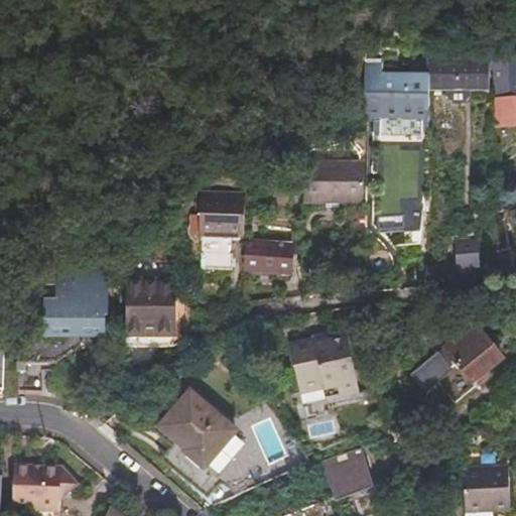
[(473,78),(492,80),(493,48),(434,45),(433,74),(433,76),(450,77),(450,81),(457,88),(466,89),(472,84),(473,78)]
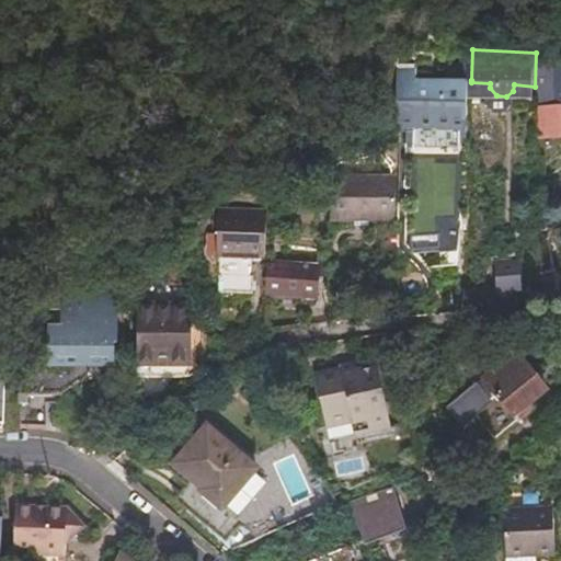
[(560,55),(541,55),(539,124),(557,125),(558,93),(560,93),(560,55)]
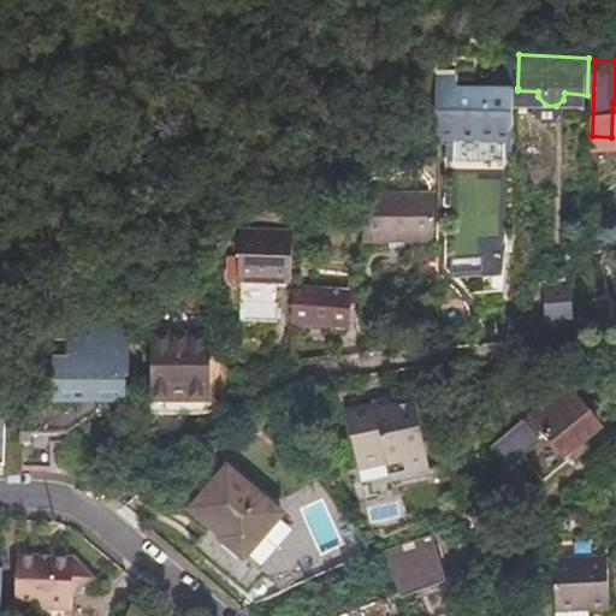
[(516,132),(517,90),(517,88),(457,86),(457,76),(438,76),(437,142),(455,142),(456,130),(507,132),(516,132)]
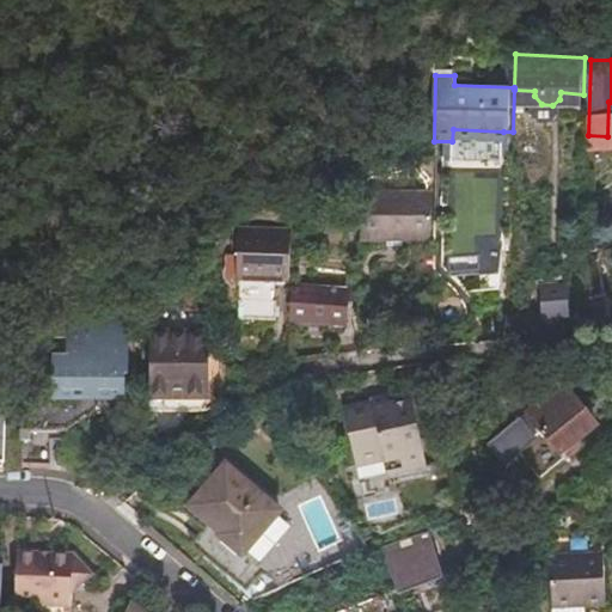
[(503,151),(512,151),(513,132),(503,132),(503,151)]
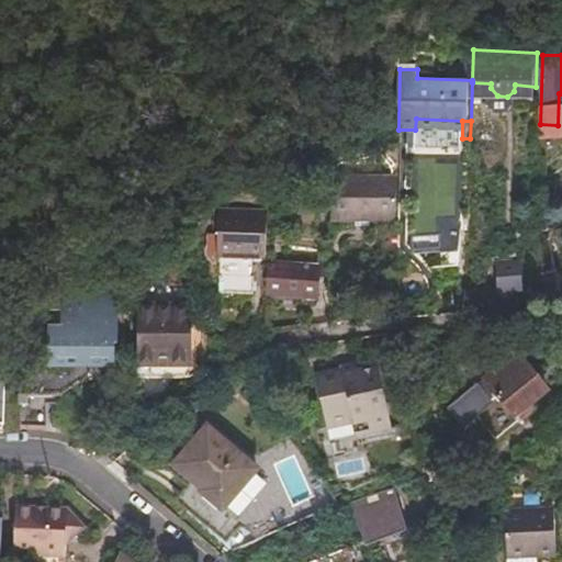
[(397,177),(333,177),(332,217),(357,217),(357,214),(396,215),(397,177)]
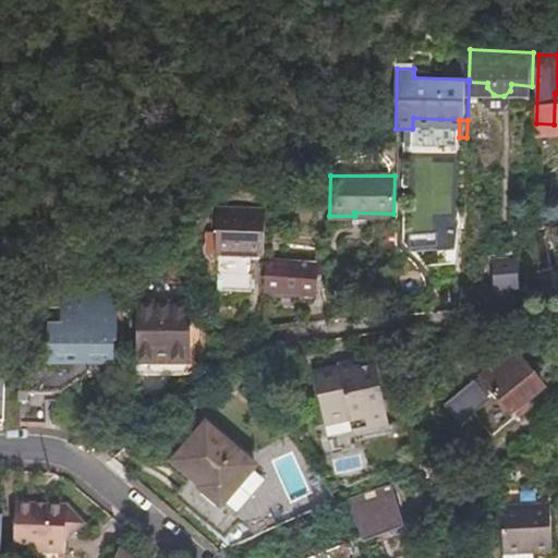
[(266,249),(267,201),(219,201),(218,249),(266,249)]
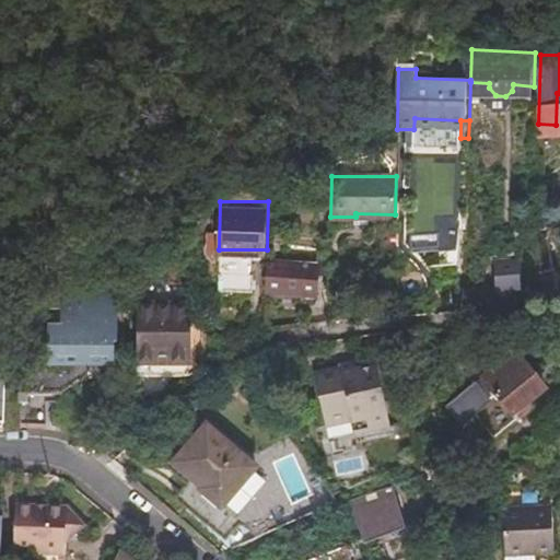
[(316,254),(270,254),(268,287),(284,288),(284,282),(316,283),(316,254)]
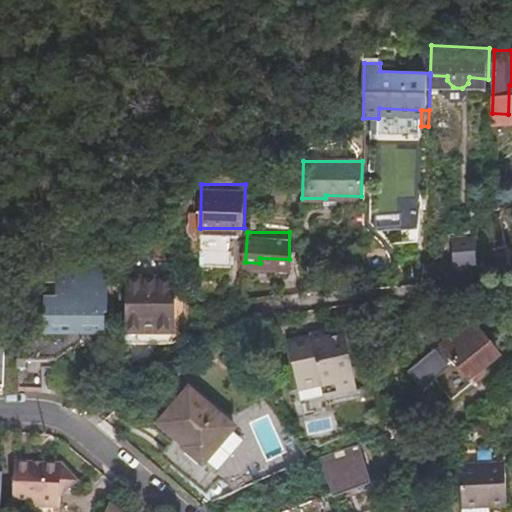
[(235,242),(203,240),(202,256),(234,258),(235,242)]
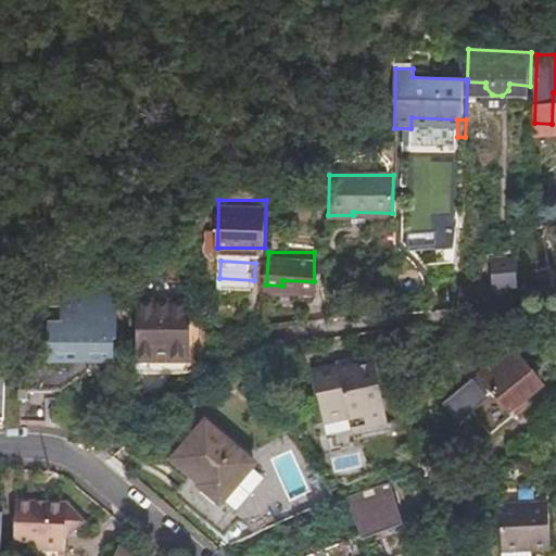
[(115,275),(51,275),(50,358),(112,359),(112,331),(108,330),(108,319),(111,318),(113,317),(114,314),(115,312),(115,275)]
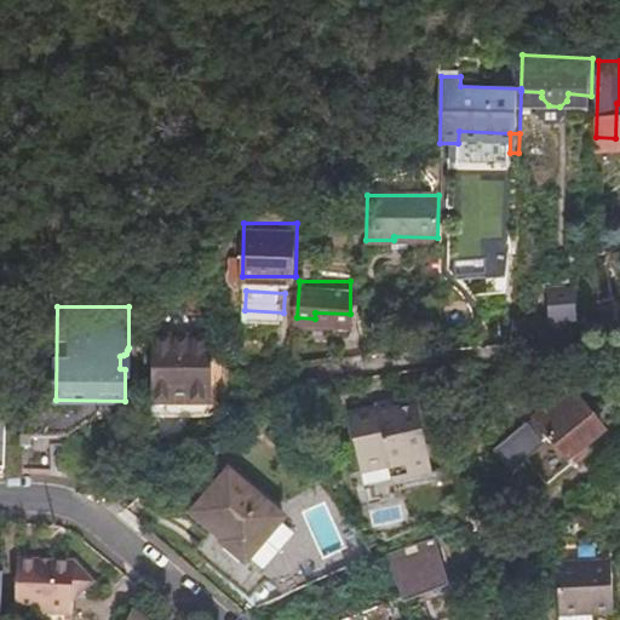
[(211,325),(153,322),(151,396),(210,397),(211,325)]
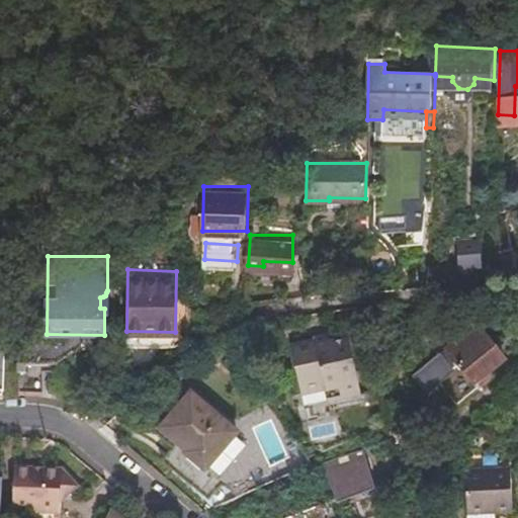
[(434,392),(457,372),(454,368),(459,364),(477,387),(512,360),(481,320),(417,369),(419,371),(414,375),(426,392),(431,387),(434,392)]
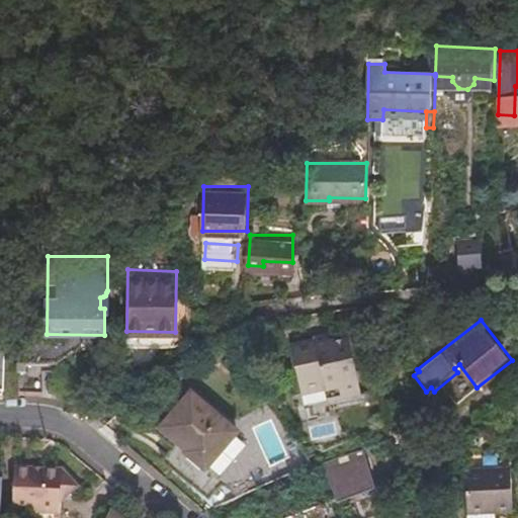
[(312,346),(288,351),(300,397),(323,392),(327,404),(359,396),(344,341),(326,344),(325,340),(311,342),(312,346)]
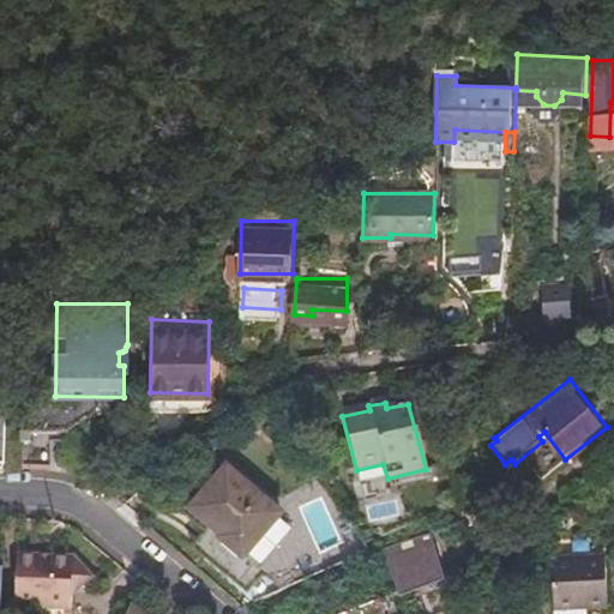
[(275,517),(221,469),(184,509),(215,537),(212,540),(235,560),(256,537),(275,517)]
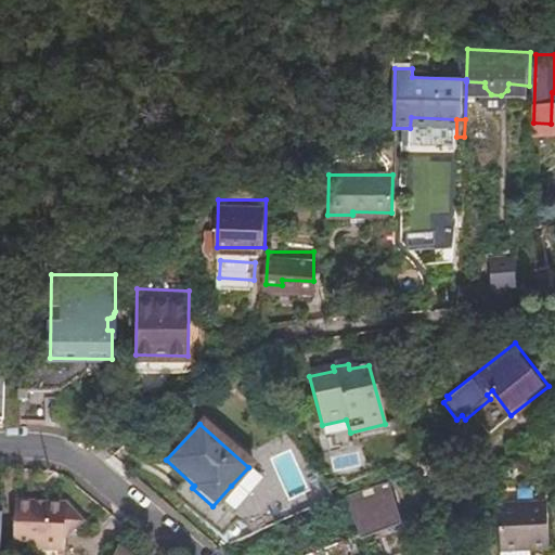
[(194,486),(166,460),(163,464),(180,480),(172,488),(215,527),(243,498),(231,486),(213,506),(192,488),(194,486)]
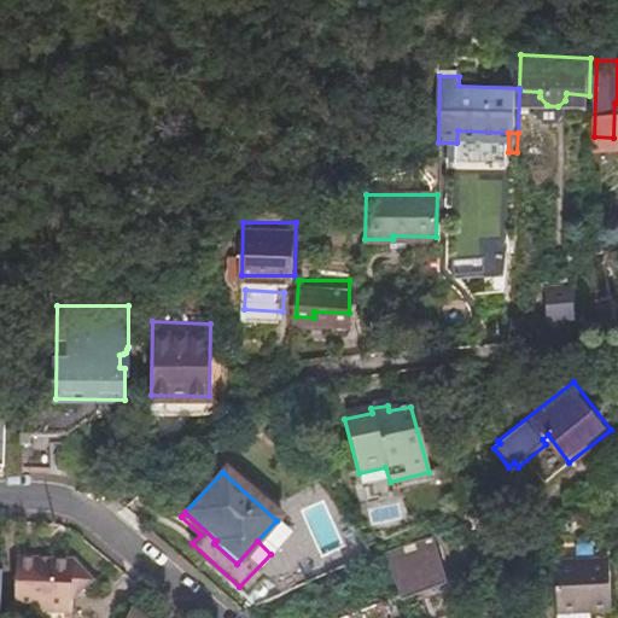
[(384,547),(390,561),(400,587),(420,582),(444,577),(437,538),(384,547)]
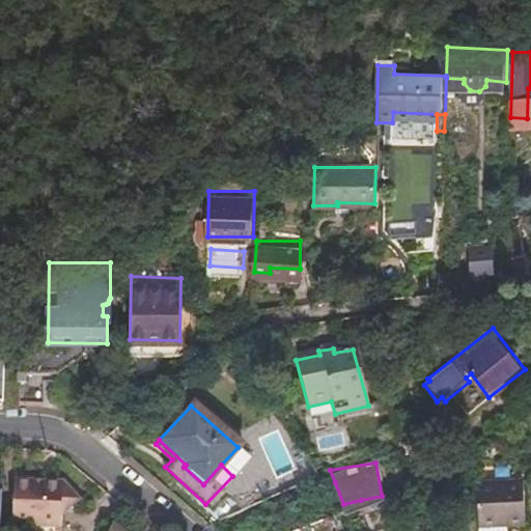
[(37,524),(37,527),(64,529),(65,513),(80,497),(66,479),(20,477),(17,522),(37,524)]
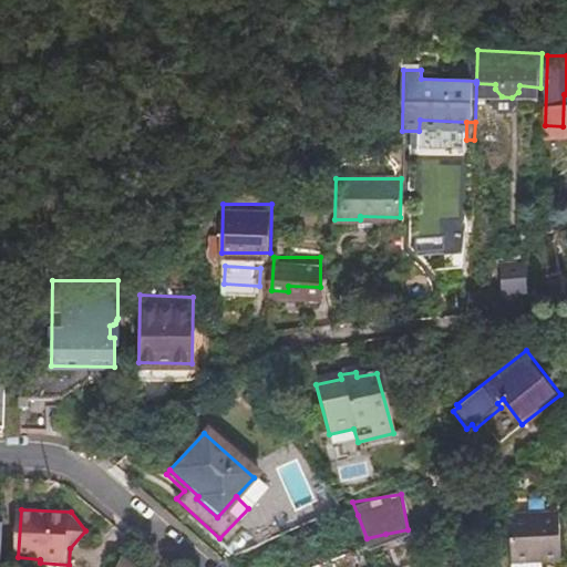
[(511,519),(513,566),(545,566),(546,565),(563,564),(562,517),(511,519)]
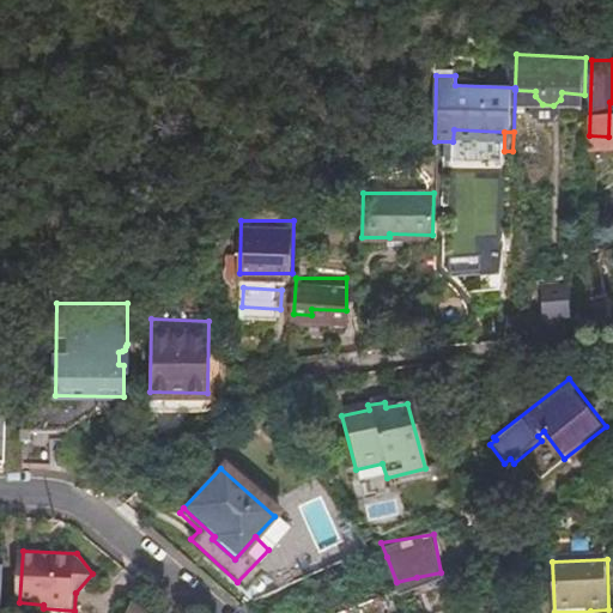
[(163,612),(135,588),(123,612),(163,612)]
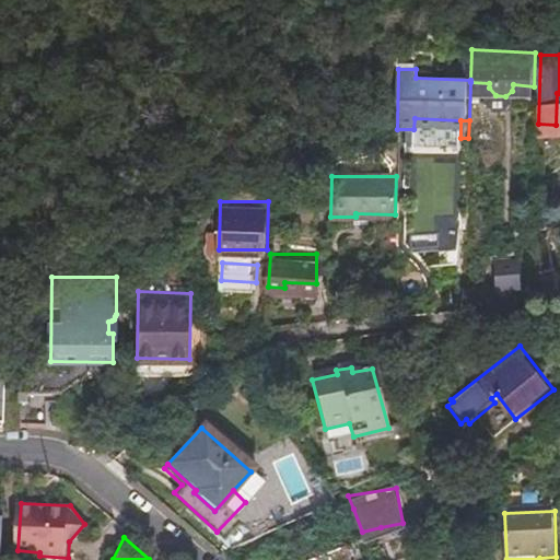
[(357,559),(353,550),(325,559),(357,559)]
